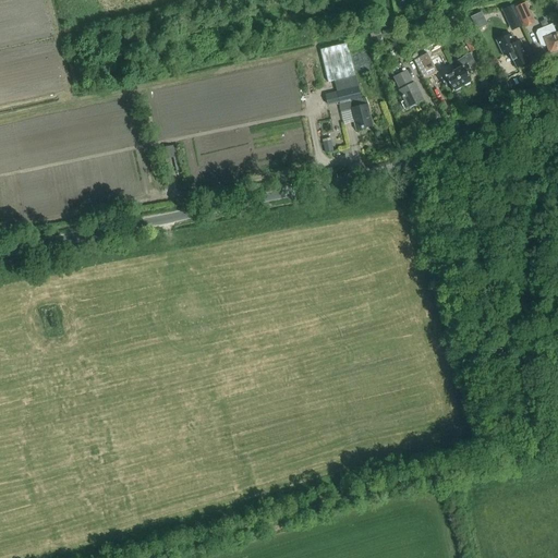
[(516,7),(525,27),(535,23),(526,1),(516,7)]
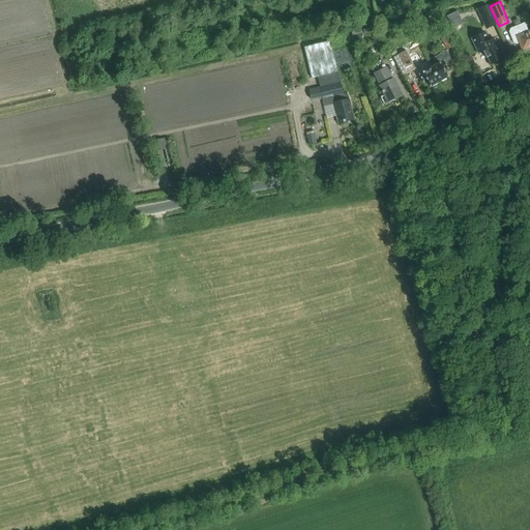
[(487,4),(476,9),(487,30),(497,25),(487,4)]
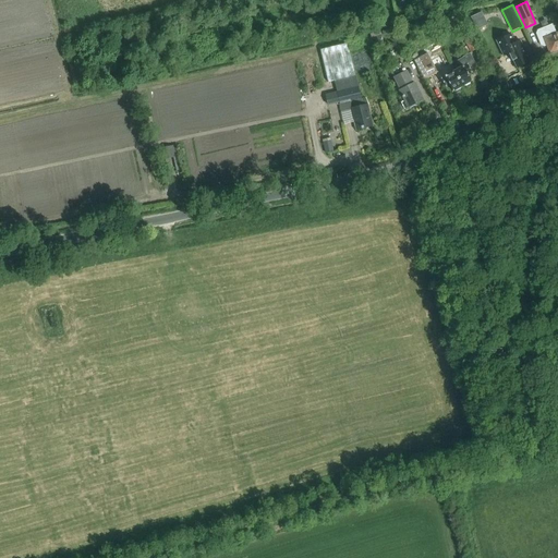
[(455,17),(450,20),(444,24),(448,32),(449,33),(456,28),(460,26),(455,17)]
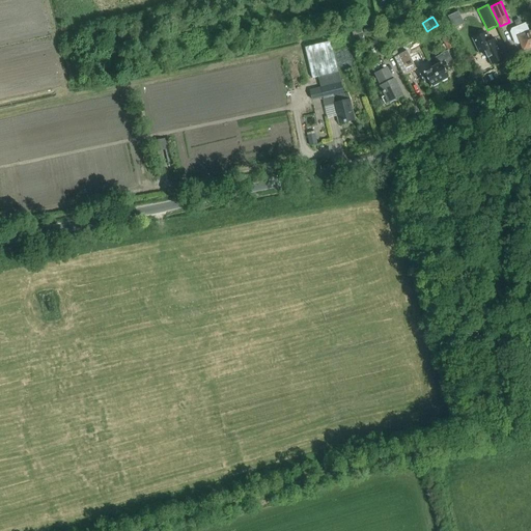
[(530,32),(529,33),(526,24),(511,30),(510,32),(514,44),(518,45),(522,44),(524,50),(530,47),(530,32)]
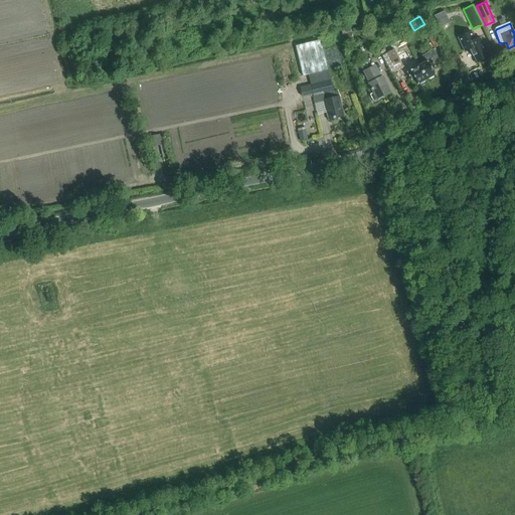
[(351,32),(344,35),(346,41),(353,39),(351,32)]
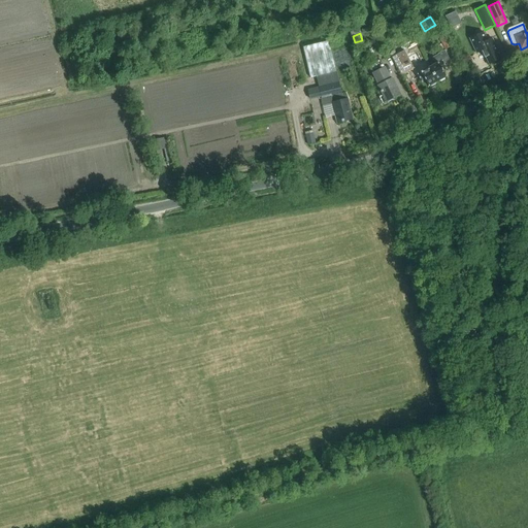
[(489,65),(500,60),(497,53),(498,52),(492,39),(488,41),(484,33),(469,39),(476,54),(482,52),(485,59),(486,58),(489,65)]
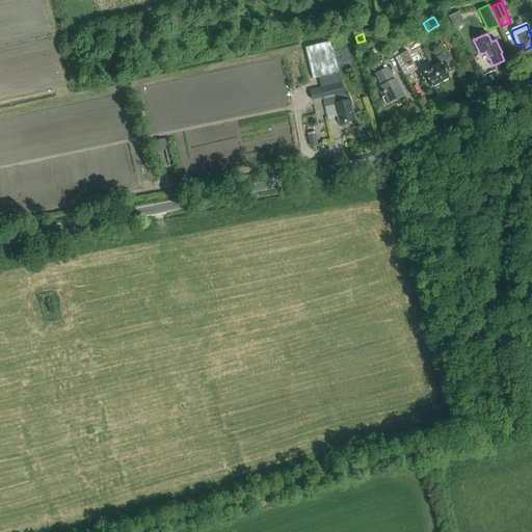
[(455,47),(450,37),(444,41),(449,50),(455,47)]
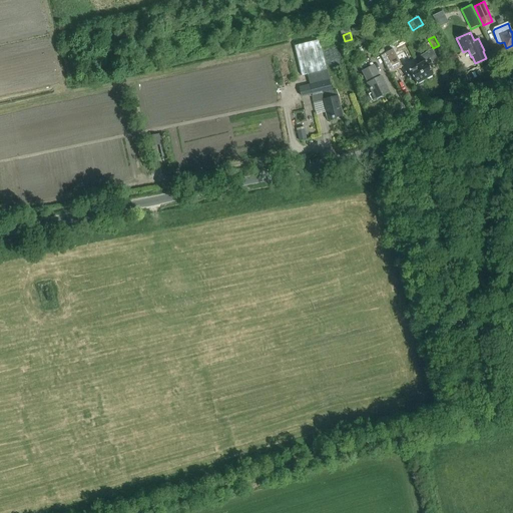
[(302,76),(327,70),(320,40),(295,46),(302,76)]
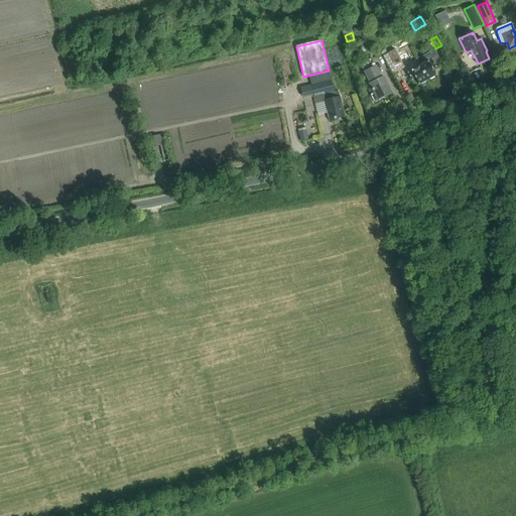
[(414,70),(409,60),(402,46),(383,56),(393,74),(405,68),(412,82),(416,80),(419,86),(428,81),(418,62),(418,63),(419,67),(414,70)]
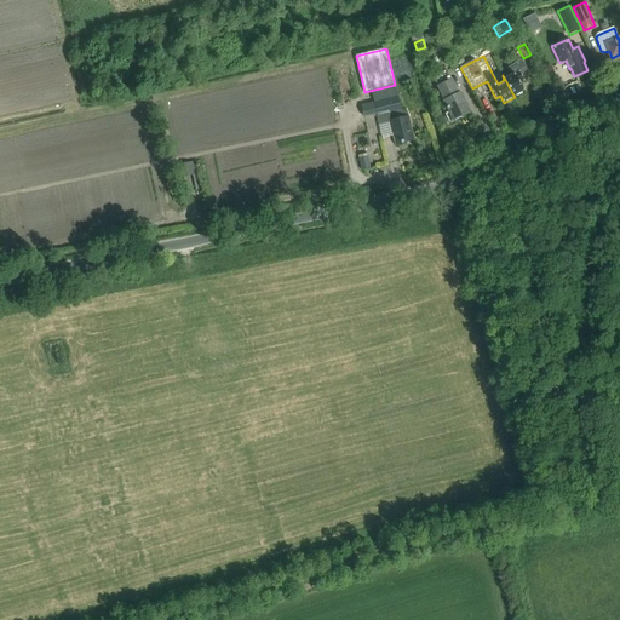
[(515,64),(516,65),(509,69),(510,72),(503,75),(515,97),(524,91),(521,84),(524,81),(521,75),(528,72),(522,61),(515,64)]
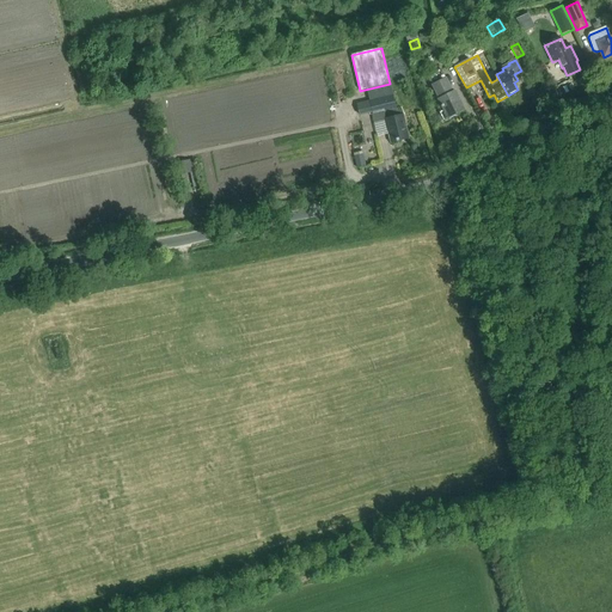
[(427,77),(432,86),(439,99),(438,101),(444,111),(440,114),(444,121),(464,110),(454,91),(452,92),(441,71),(427,77)]
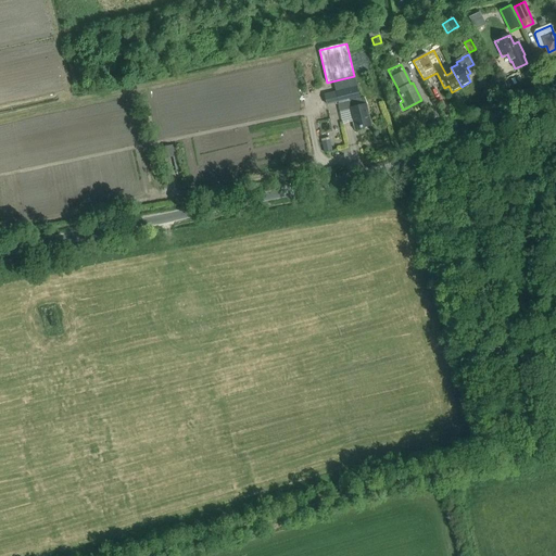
[(340,113),(350,111),(351,117),(352,116),(355,130),(371,126),(366,105),(362,106),(357,87),(356,88),(354,76),(333,81),(339,104),(338,105),(340,113)]
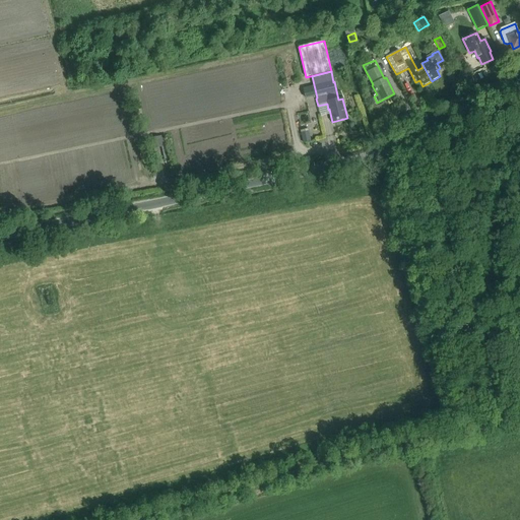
[(307,129),(300,131),(303,143),(310,141),(307,129)]
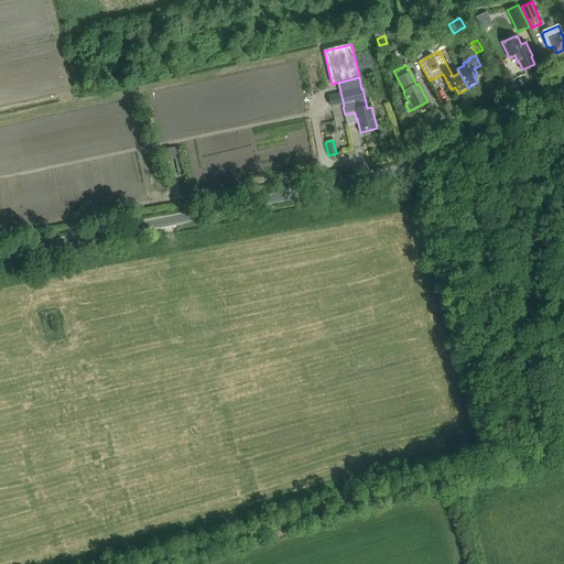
[(175,150),(163,152),(165,163),(177,161),(175,150)]
